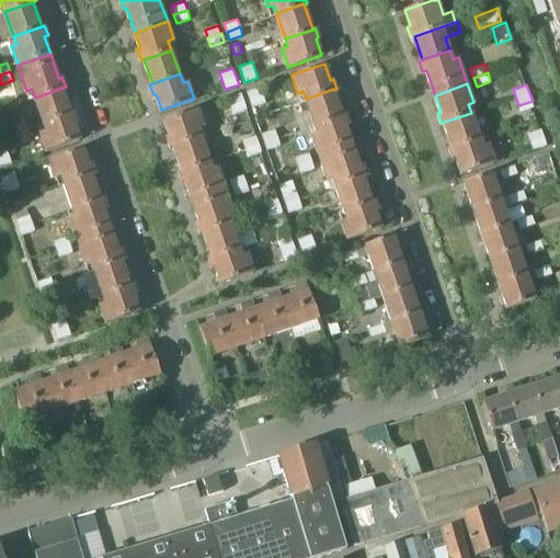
[(252,106),(253,106),(265,102),(260,86),(247,90),(252,106)]
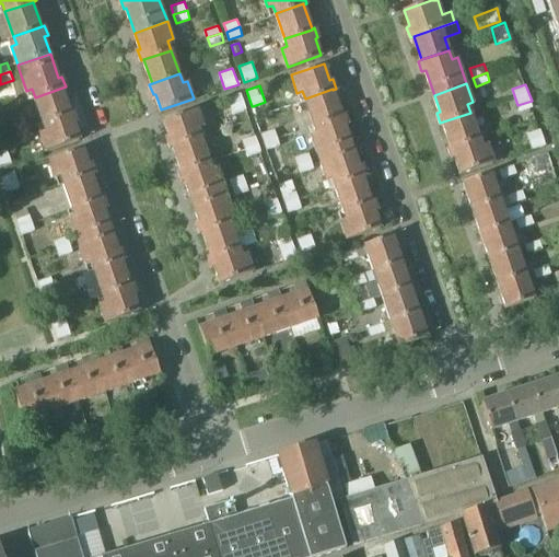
[(70,112),(62,88),(35,97),(43,122),(70,112)]
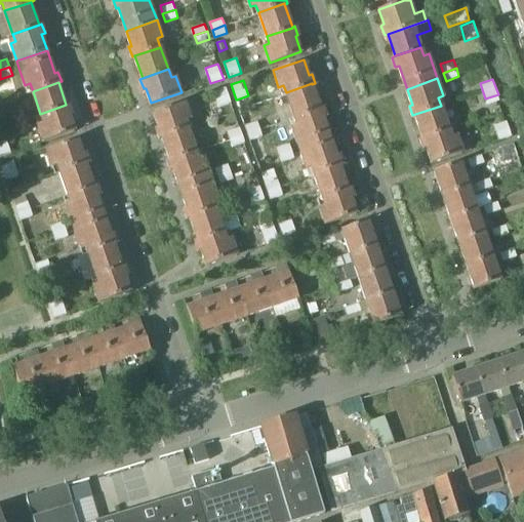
[(320,107),(312,84),(312,83),(286,92),(274,96),(282,120),(294,116),(320,107)]
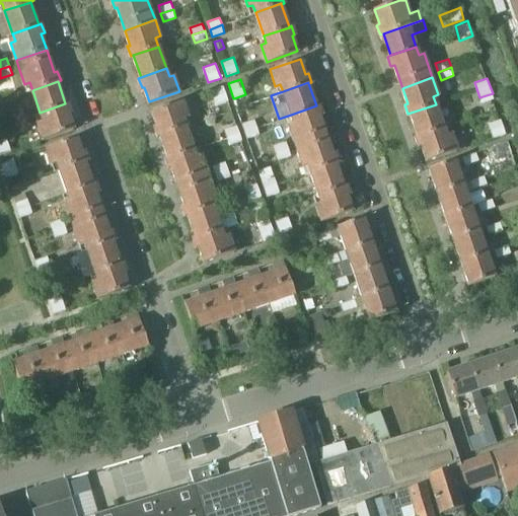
[(223,85),(211,89),(216,103),(227,100),(223,85)]
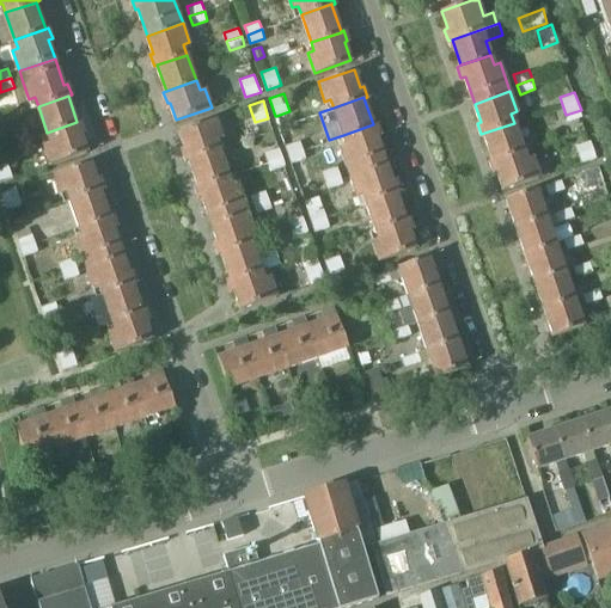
[(187,160),(189,159),(220,148),(217,139),(222,136),(215,117),(179,129),(185,147),(182,148),(187,160)]
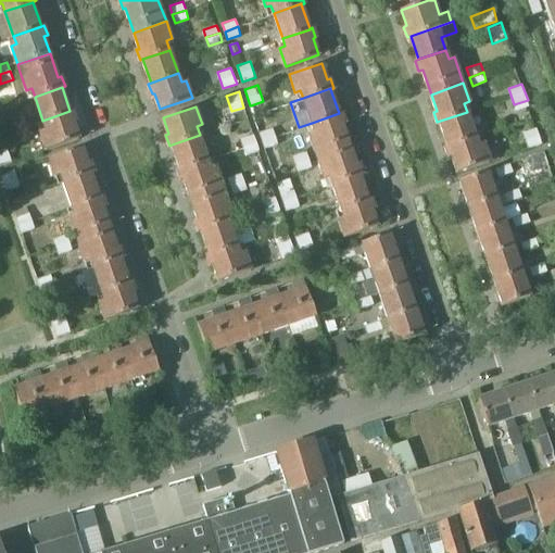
[(70,111),(42,121),(46,128),(40,130),(47,149),(79,137),(73,121),(77,120),(73,110),(70,111)]
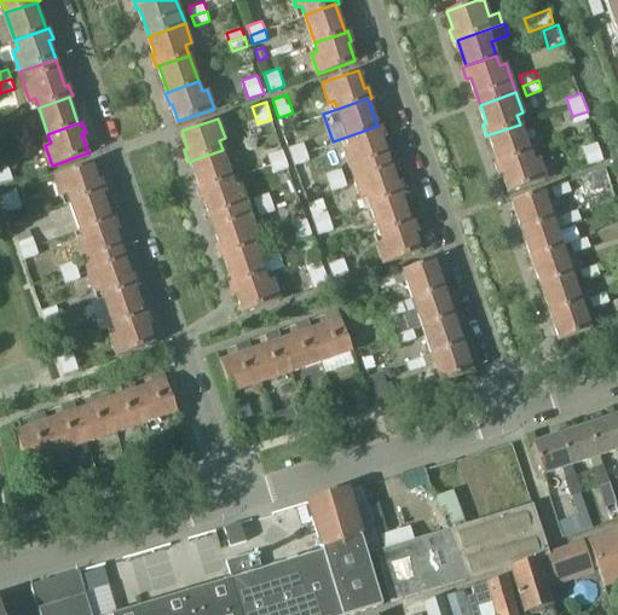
[(351,168),(387,155),(381,137),(383,135),(380,125),(377,126),(347,137),(350,145),(344,148),(351,168)]
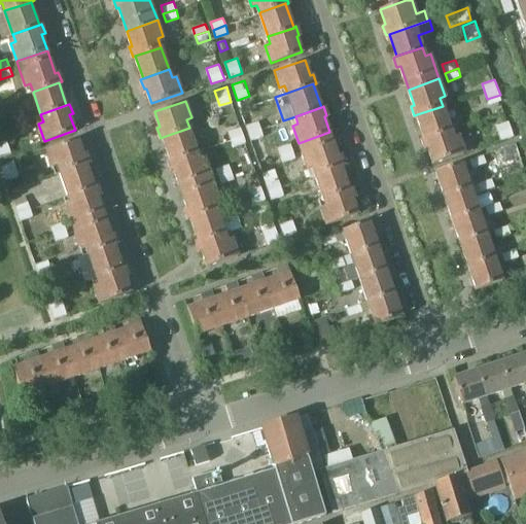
[(417,114),(424,137),(451,129),(443,106),(417,114)]
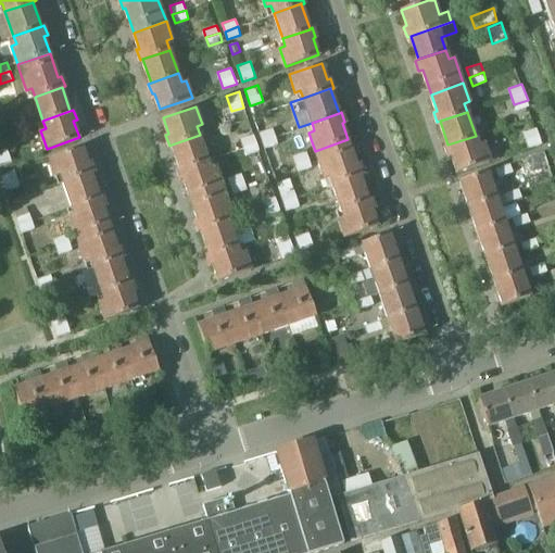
[(243,130),(251,127),(252,127),(249,117),(240,121),(243,130)]
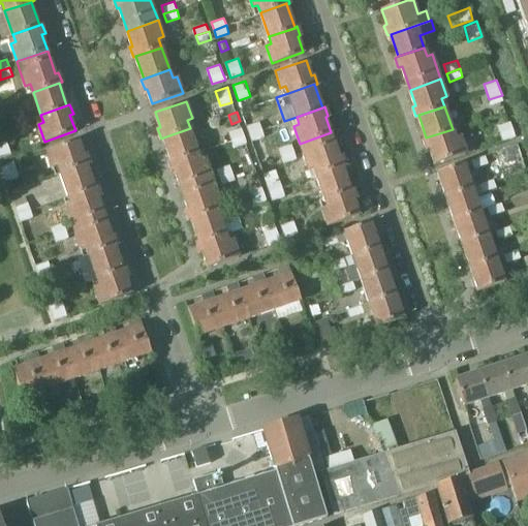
[(498,124),(502,140),(503,141),(516,135),(510,120),(498,124)]
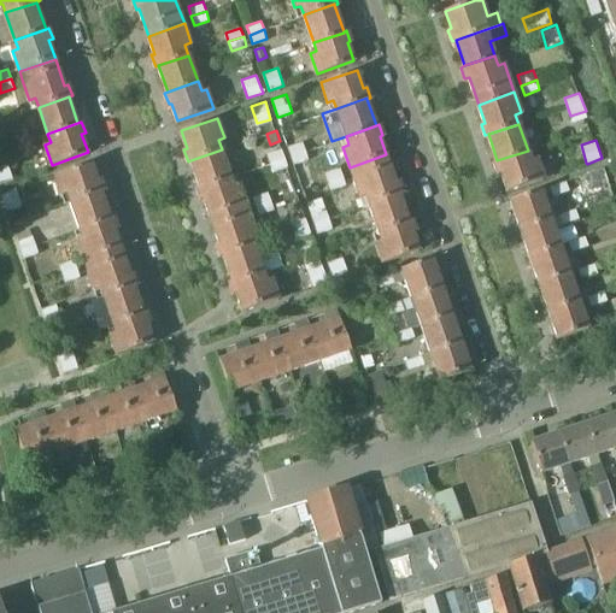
[(287,146),(289,154),(305,149),(303,141),(287,146)]
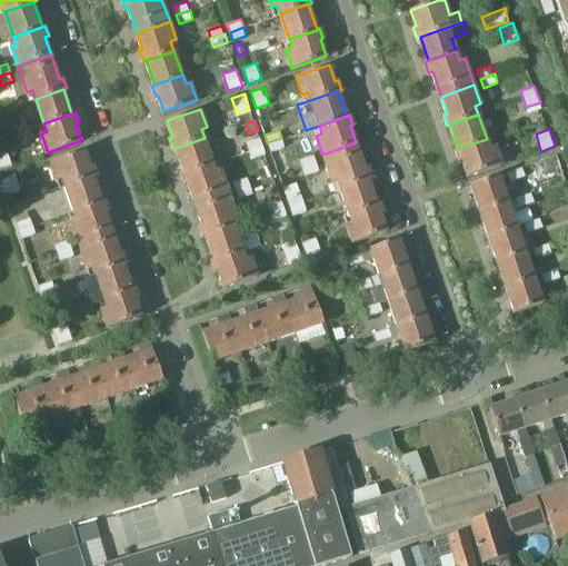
[(247,141),(249,149),(262,145),(260,137),(247,141)]
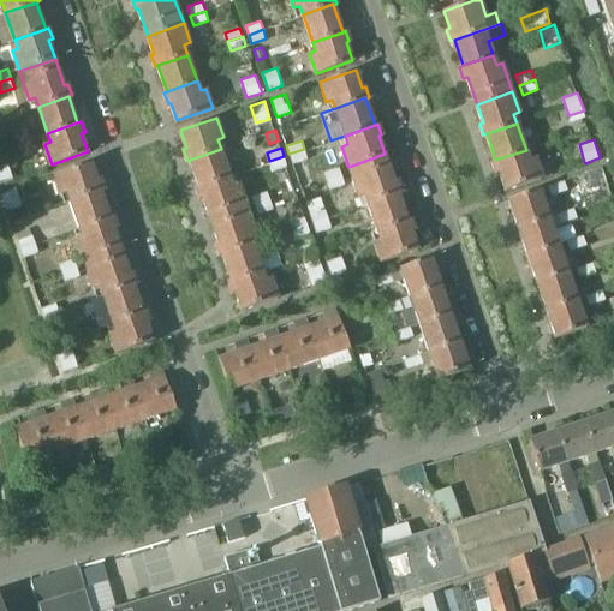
[(190,160),(200,185),(230,174),(221,149),(190,160)]
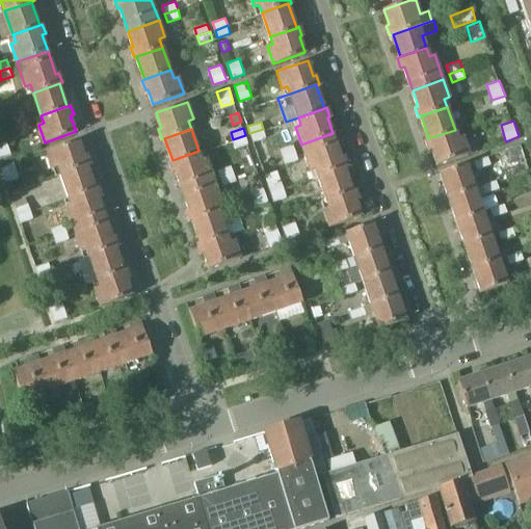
[(263,129),(249,133),(253,141),(266,136),(263,129)]
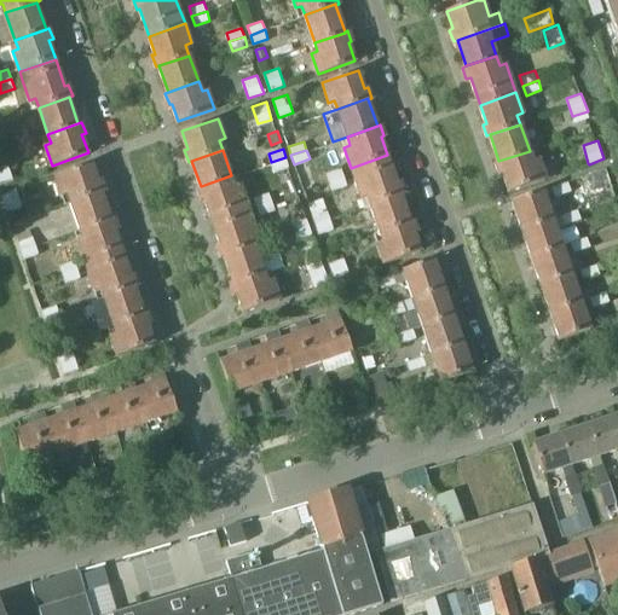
[(533,160),(530,151),(498,161),(496,162),(500,174),(503,173),(509,190),(546,178),(538,158),(533,160)]
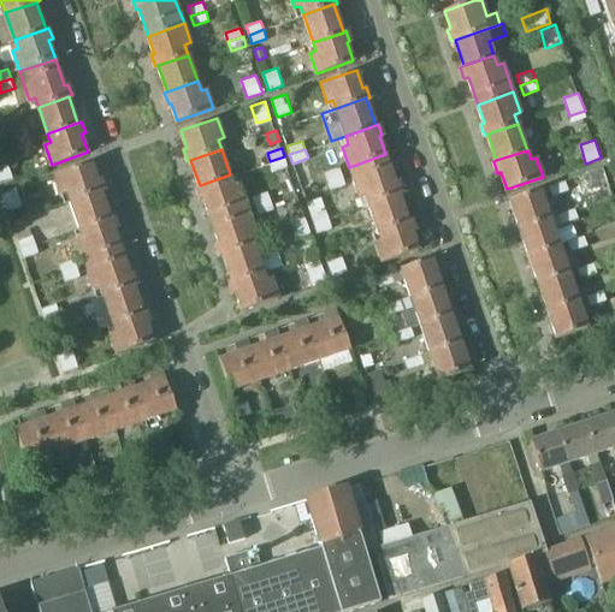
[(365,194),(368,202),(398,192),(402,192),(397,180),(395,182),(385,154),(349,167),(359,196),(365,194)]
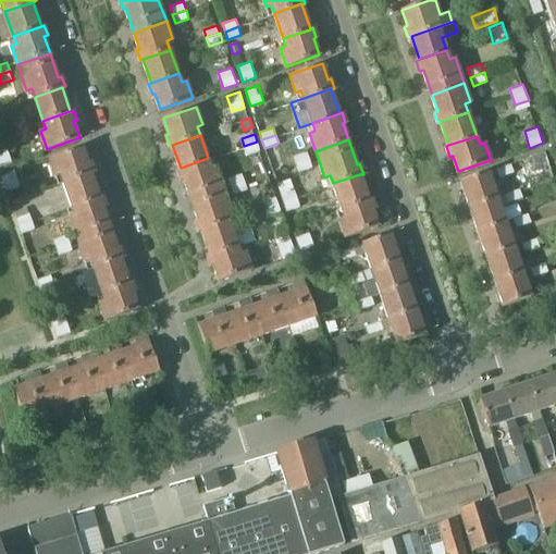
[(257,142),(244,146),(247,154),(260,149),(257,142)]
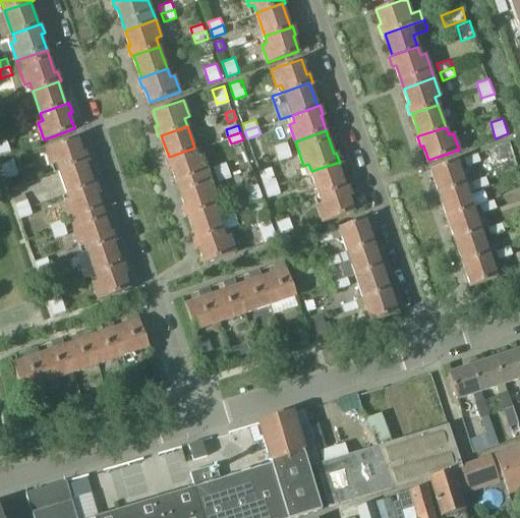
[(0,155),(11,151),(5,136),(0,137),(0,155)]
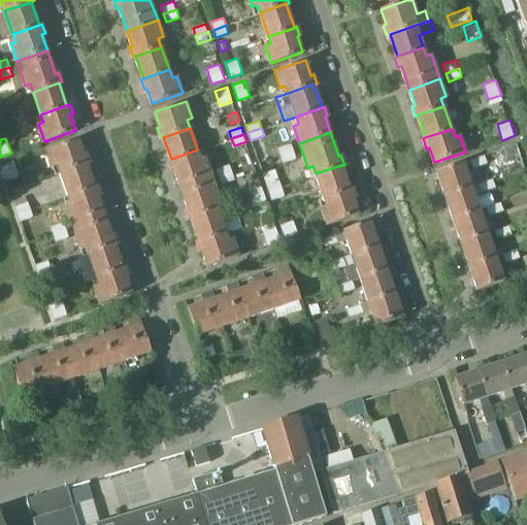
[(61,172),(87,164),(90,163),(87,153),(84,155),(77,139),(47,150),(53,166),(58,165),(61,172)]
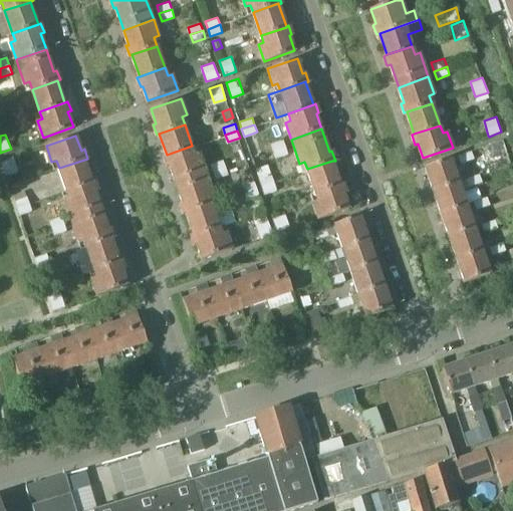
[(271,143),(273,150),(283,146),(280,140),(271,143)]
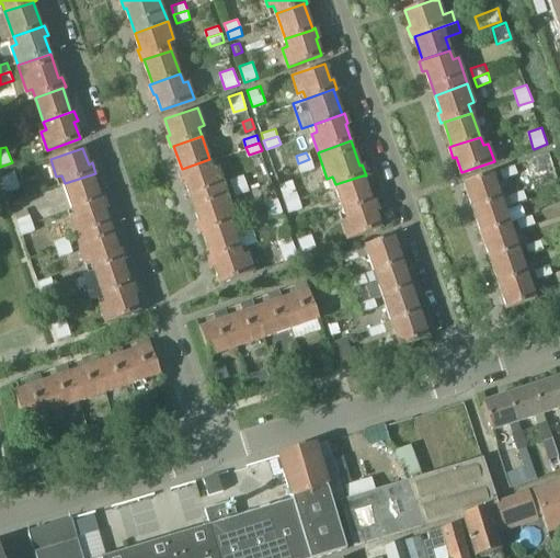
[(209,159),(182,169),(179,170),(182,180),(185,180),(194,204),(227,193),(217,167),(213,168),(209,159)]
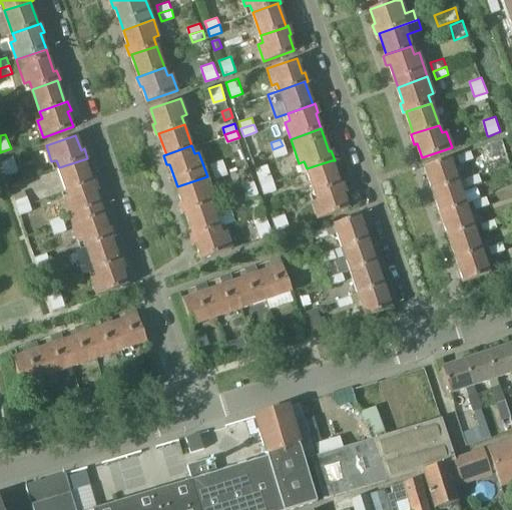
[(286,153),(283,145),(273,149),(276,157),(286,153)]
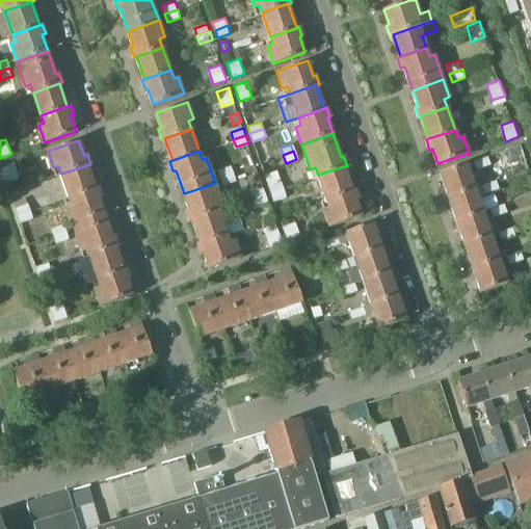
[(475,159),(478,167),(490,163),(488,155),(475,159)]
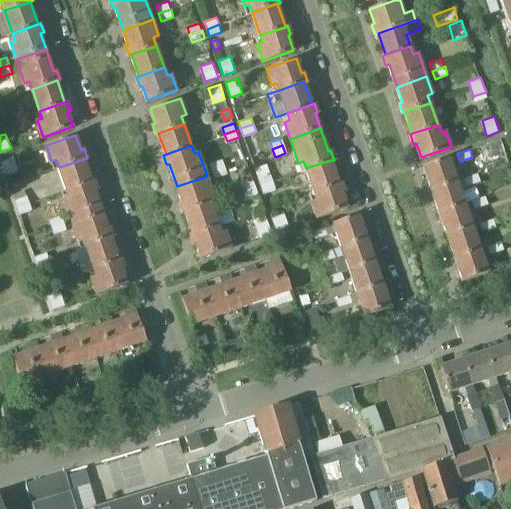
[(18,169),(14,156),(13,154),(1,159),(6,173),(18,169)]
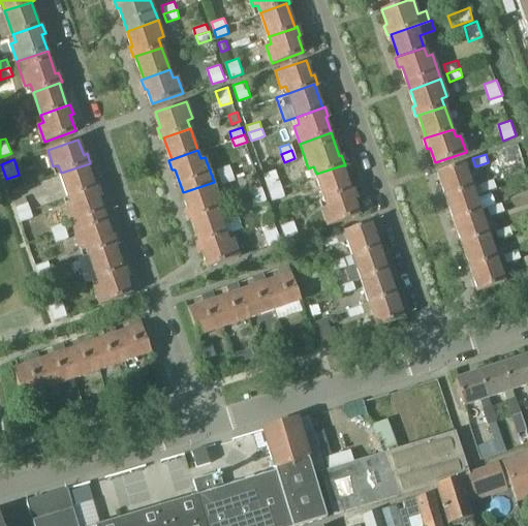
[(446,194),(472,186),(464,162),(438,171),(446,194)]
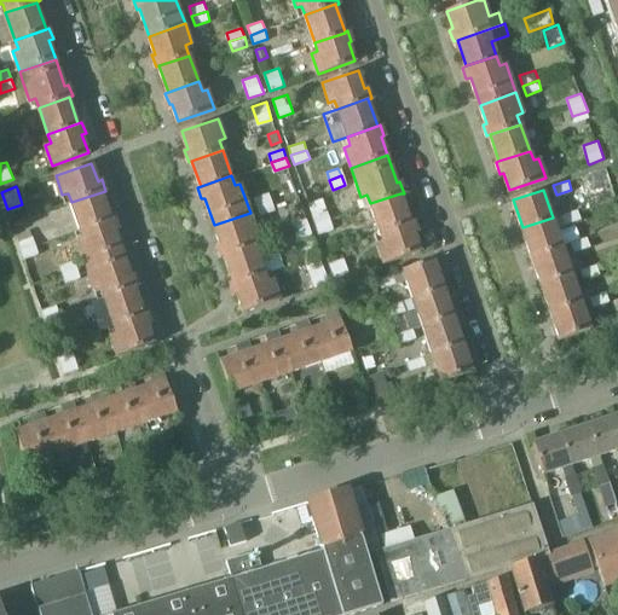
[(254,196),(258,206),(272,201),(269,191),(254,196)]
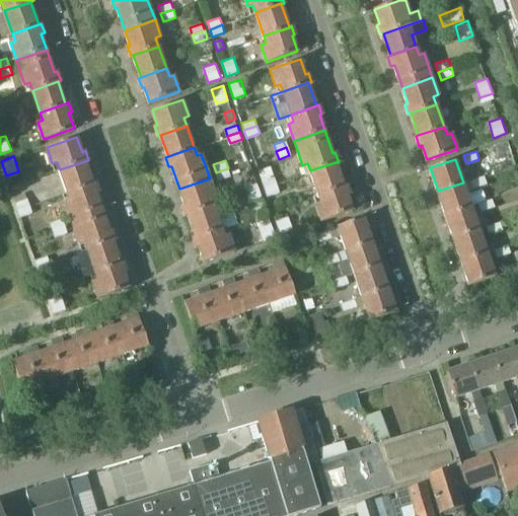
[(92,183),(85,161),(60,169),(67,193),(92,183)]
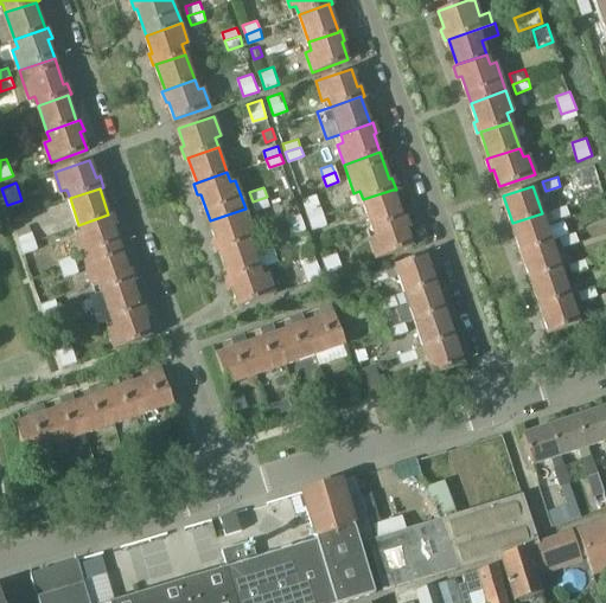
[(363,199),(372,228),(402,217),(402,216),(393,190),(363,199)]
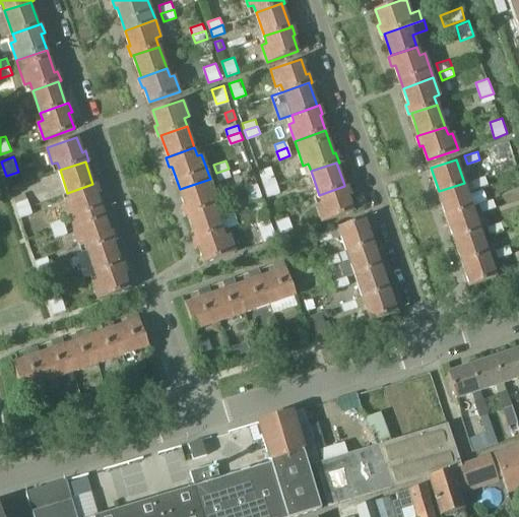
[(232,177),(229,169),(216,173),(218,181),(232,177)]
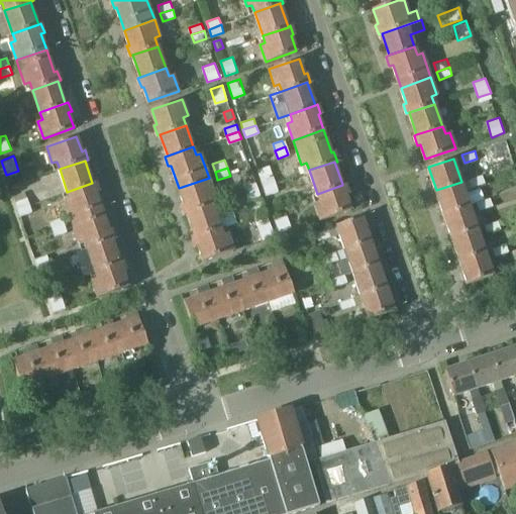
[(485,182),(482,174),(470,178),(472,187),(485,182)]
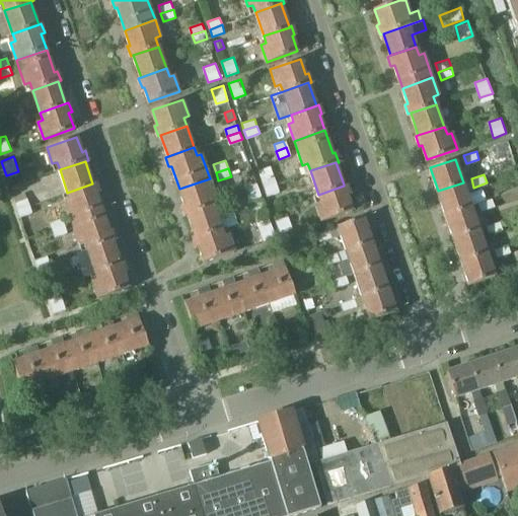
[(263,180),(265,188),(277,183),(275,176),(263,180)]
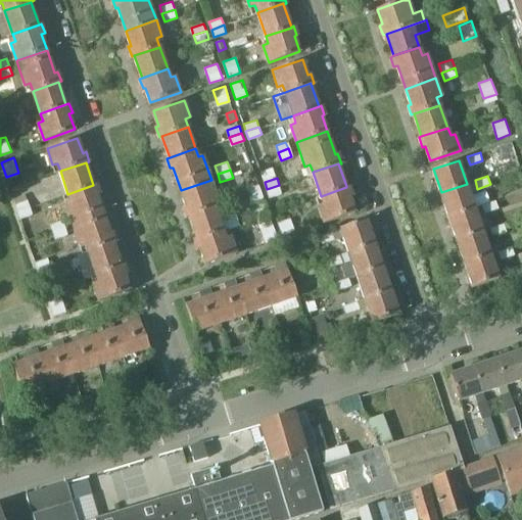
[(187,217),(189,216),(216,206),(212,198),(217,197),(211,180),(181,190),(186,205),(183,206),(187,217)]
